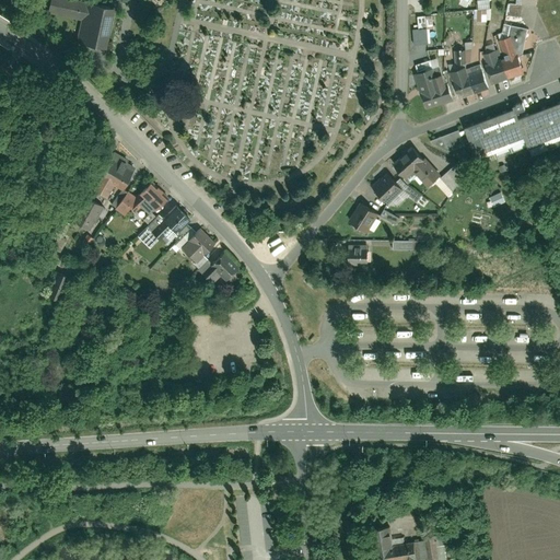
[(112,3),(92,0),(55,0),(54,10),(83,15),(79,38),(92,41),(103,43),(112,3)]
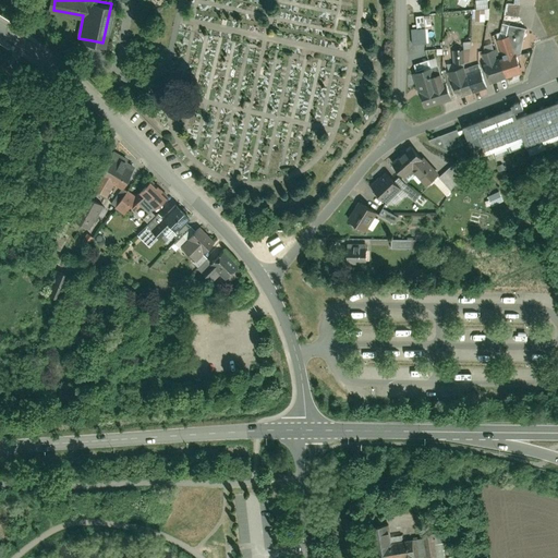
[(475,0),(476,21),(489,21),(488,0),(475,0)]
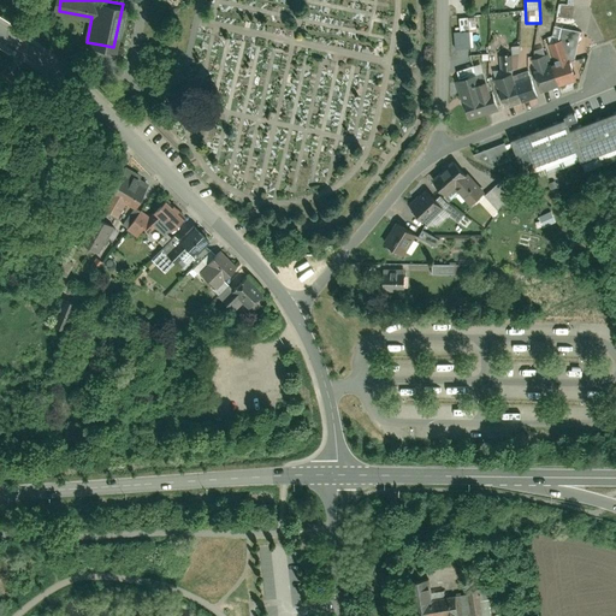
[(562,16),(573,18),(575,5),(560,3),(556,25),(560,25),(562,16)]
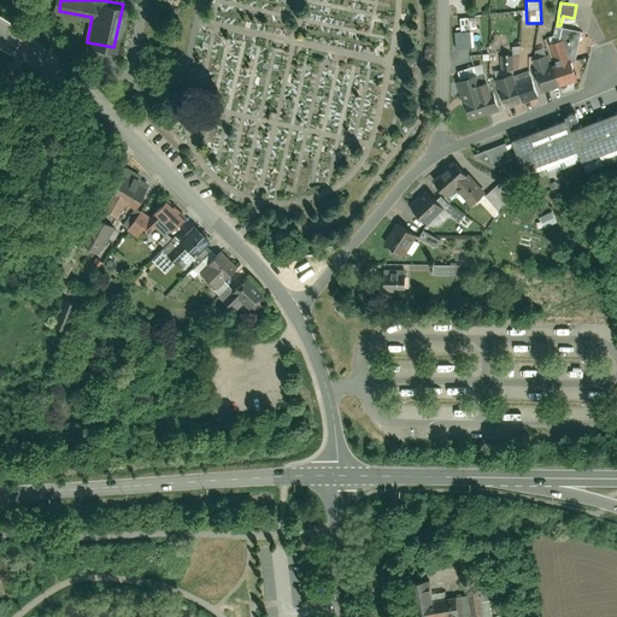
[(462,30),(456,31),(457,50),(472,48),(471,30),(477,30),(476,17),(460,17),(462,30)]
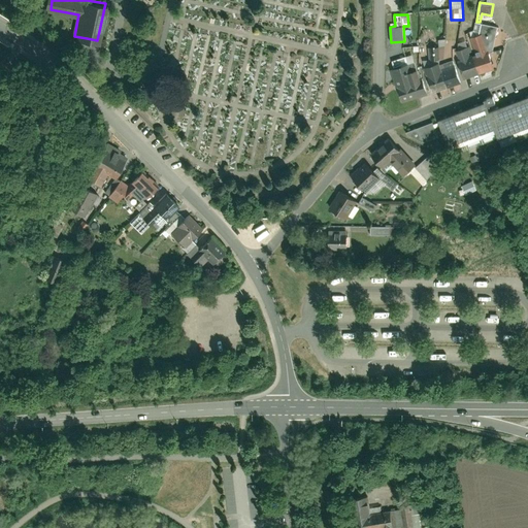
[(474,23),(470,38),(476,56),(472,57),(479,74),(495,68),(489,52),(493,51),(498,28),(474,23)]
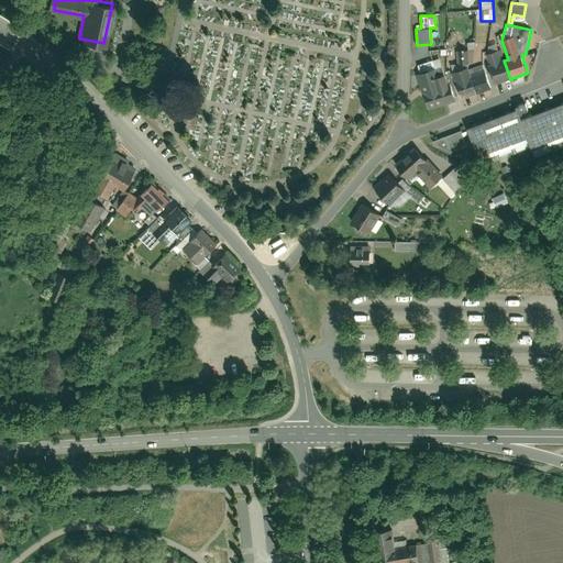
[(488,66),(494,84),(510,79),(504,61),(503,61),(499,51),(487,54),(490,65),(488,66)]
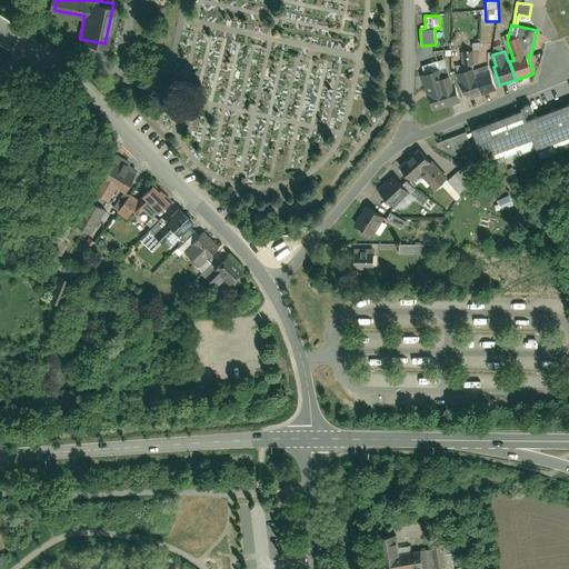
[(467,100),(485,93),(478,76),(475,68),(457,75),(467,100)]
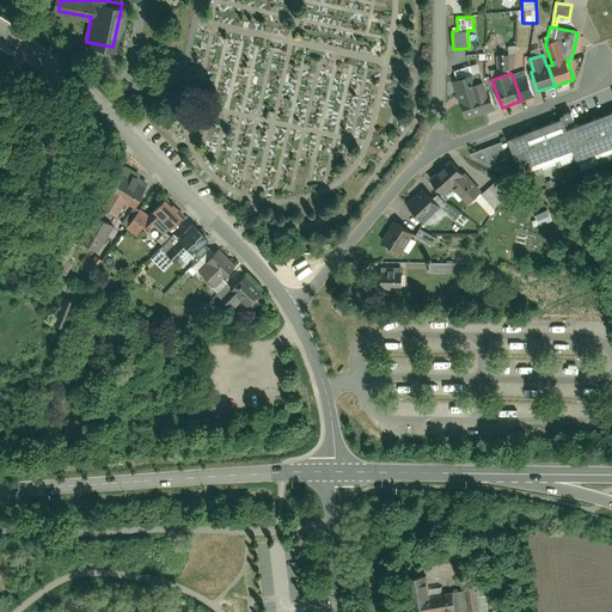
[(466,120),(496,109),(490,95),(487,81),(476,86),(472,74),(452,81),(459,101),(466,120)]
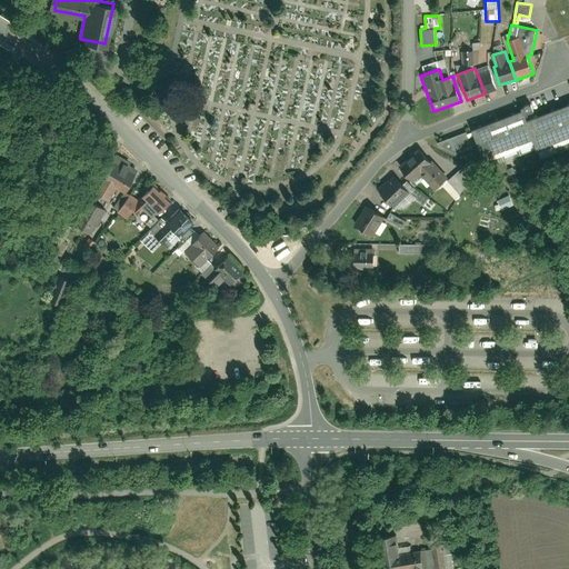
[(491,71),(478,76),(485,93),(498,89),(491,71)]
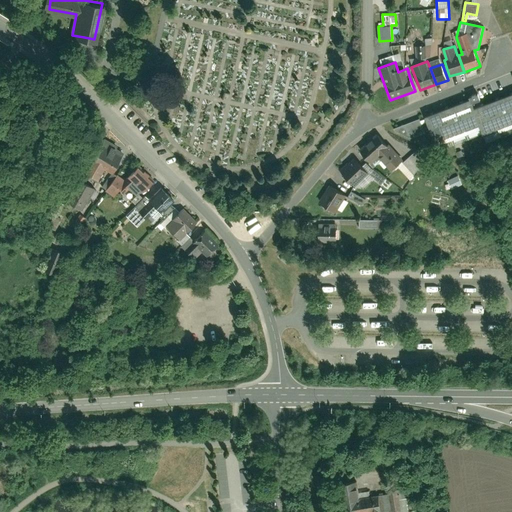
[(480,126),(483,134),(511,123),(511,94),(473,109),(470,100),(424,117),(433,143),(480,126)]
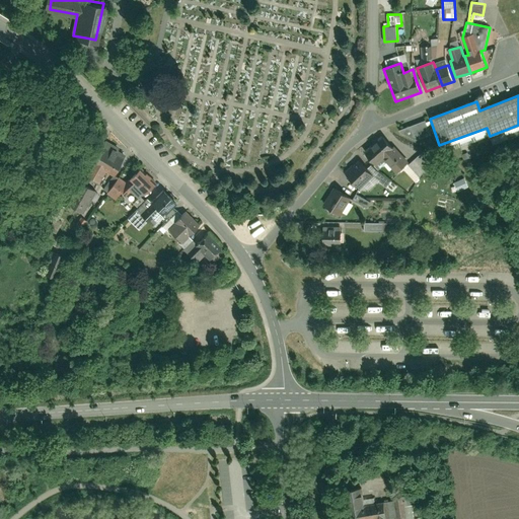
[(413,141),(431,135),(426,120),(400,129),(402,136),(411,134),(413,141)]
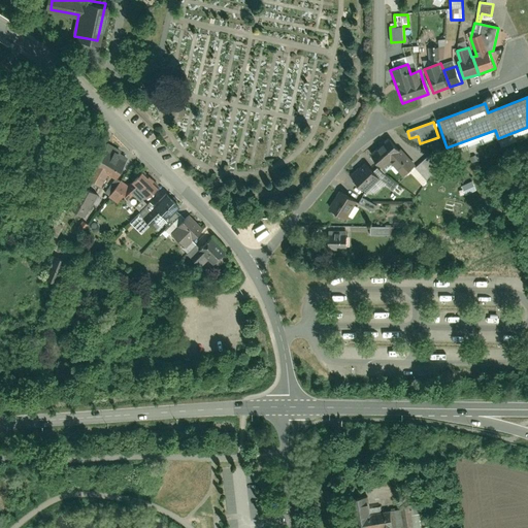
[(402,152),(389,137),(369,155),(382,169),(390,162),(403,176),(416,165),(403,151),(402,152)]
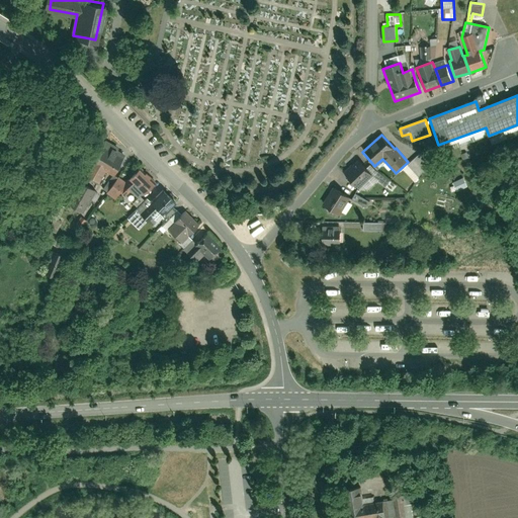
[(403,169),(414,179),(435,159),(424,148),(403,169)]
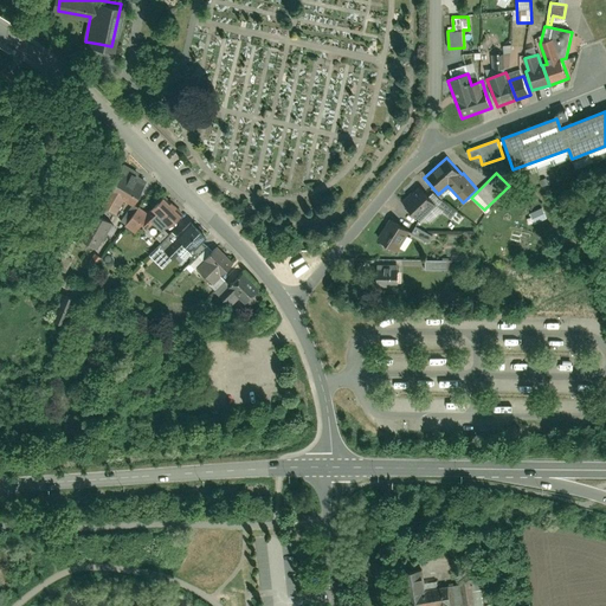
[(137,186),(124,178),(108,202),(123,212),(129,204),(134,207),(143,192),(136,187),(137,186)]
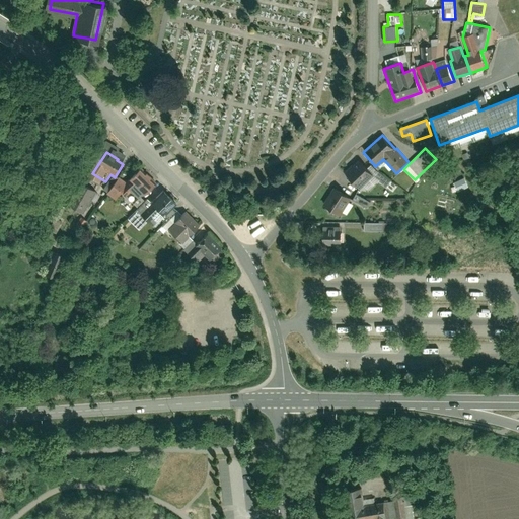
[(358,191),(374,175),(360,161),(354,167),(353,167),(344,175),(358,191)]
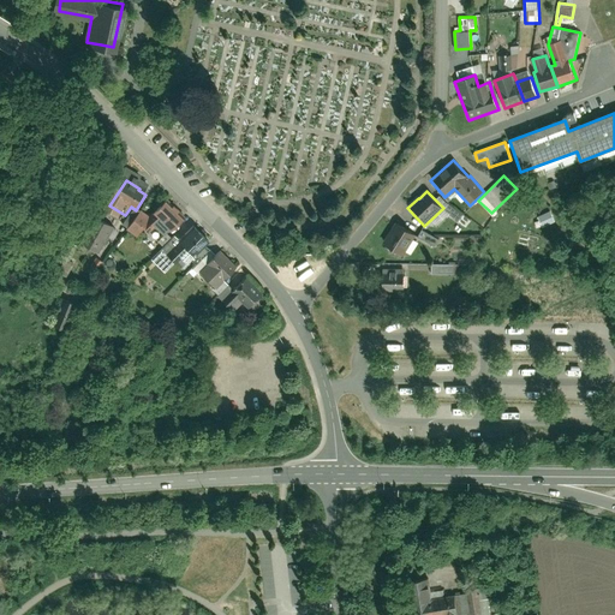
[(153,212),(171,230),(184,216),(167,198),(153,212)]
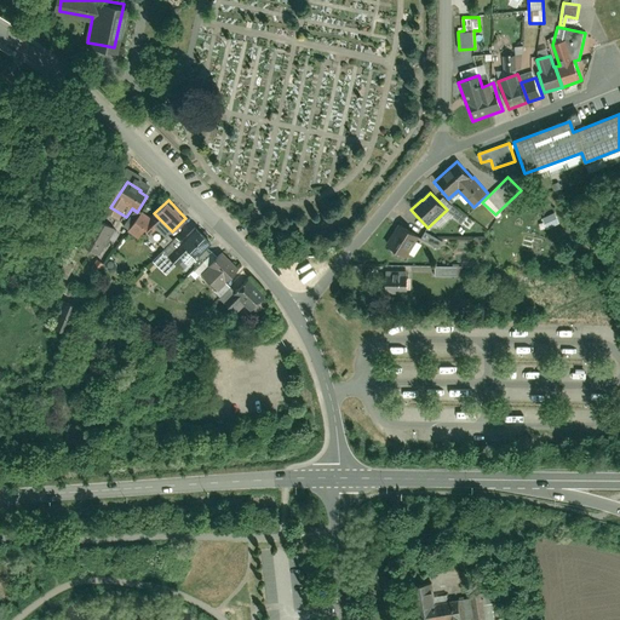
[(125,219),(108,210),(95,230),(110,241),(125,219)]
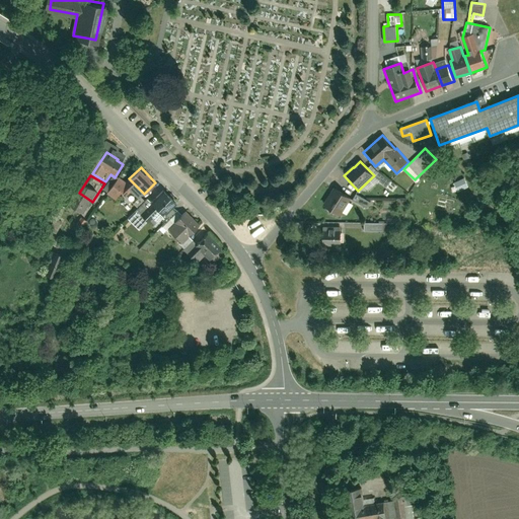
[(457,192),(468,188),(465,178),(454,182),(457,192)]
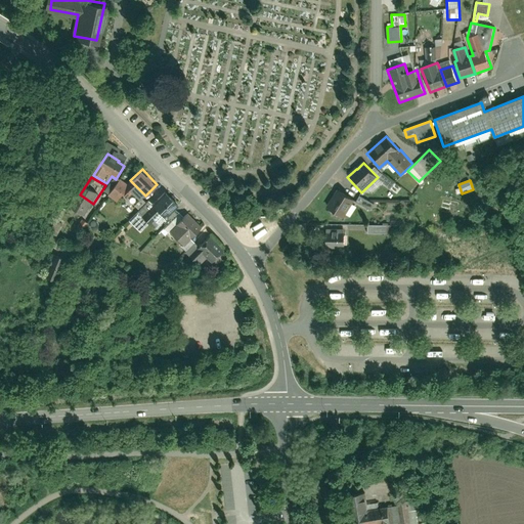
[(354,200),(337,189),(326,208),(344,218),(354,200)]
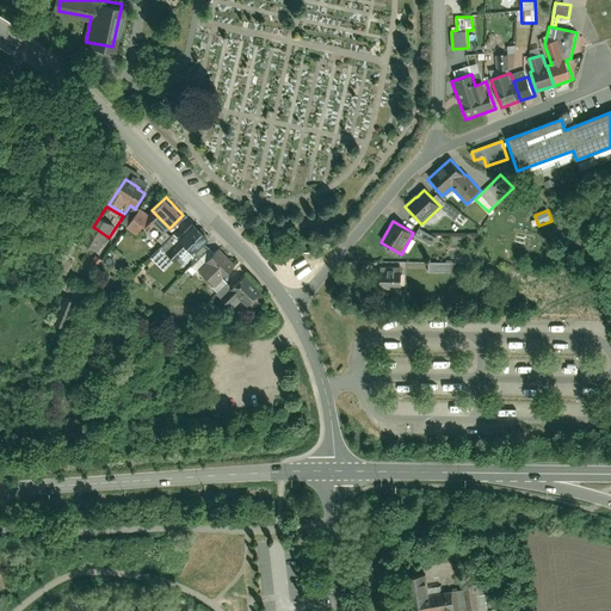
[(178,241),(192,254),(208,239),(193,226),(178,241)]
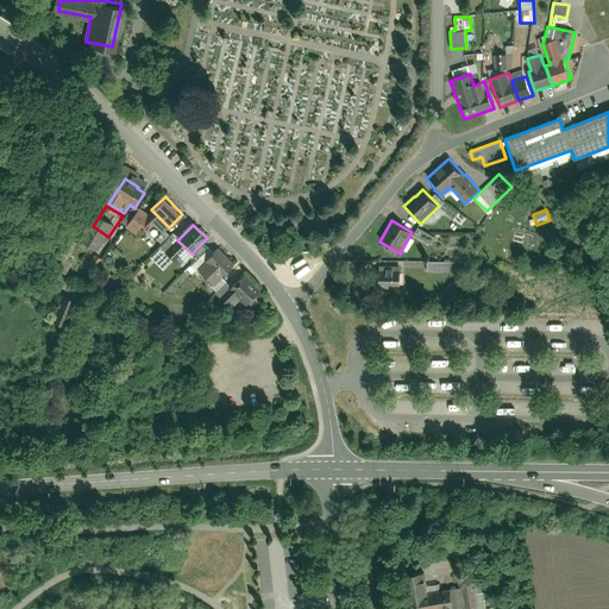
[(415,233),(431,243),(434,237),(419,227),(415,233)]
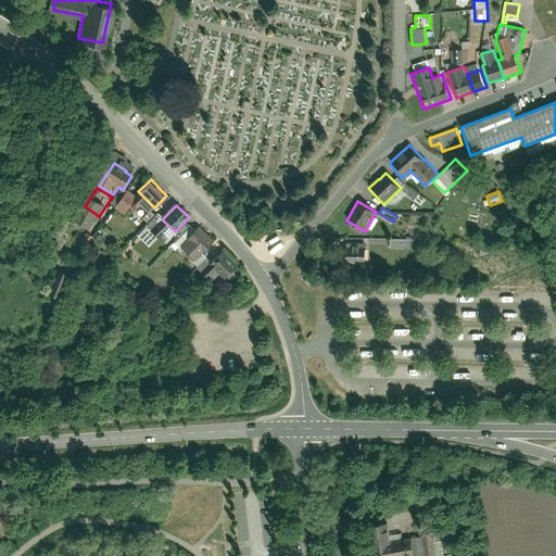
[(180,248),(194,261),(213,242),(200,229),(180,248)]
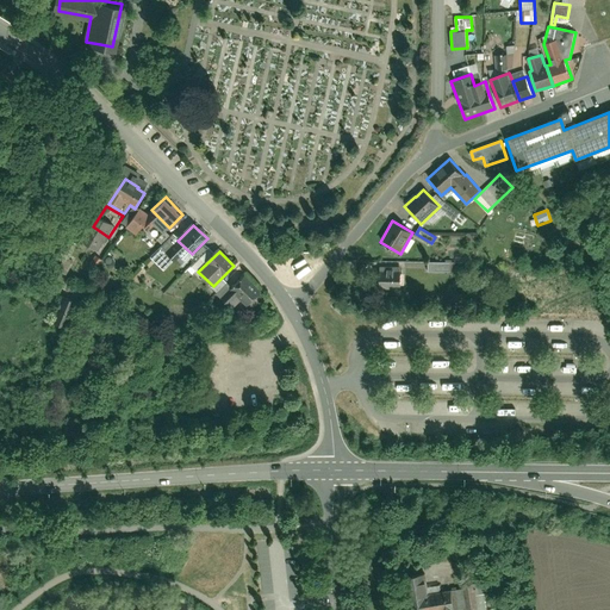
[(449,262),(428,262),(428,272),(449,272),(449,262)]
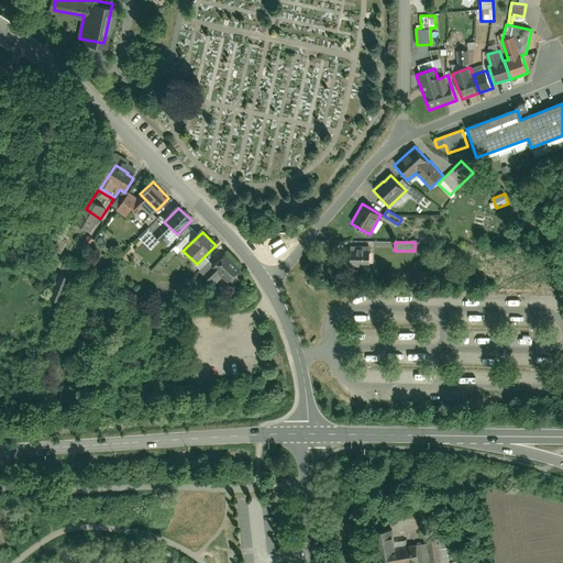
[(373,266),(373,254),(363,254),(363,251),(351,251),(351,266),(373,266)]
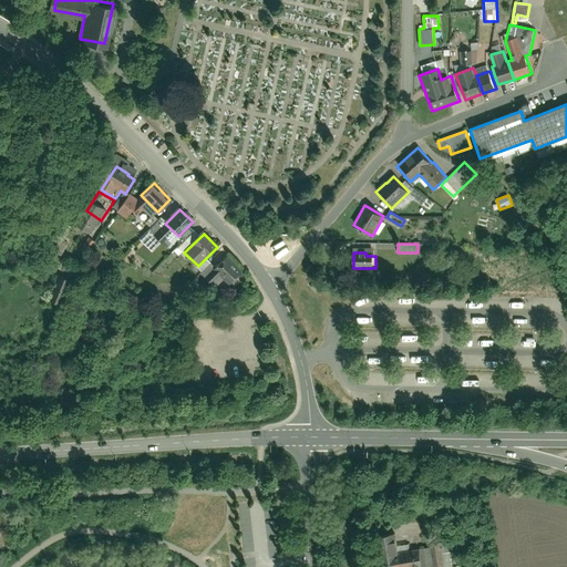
[(241,270),(226,256),(205,279),(213,286),(220,277),(229,285),(241,270)]
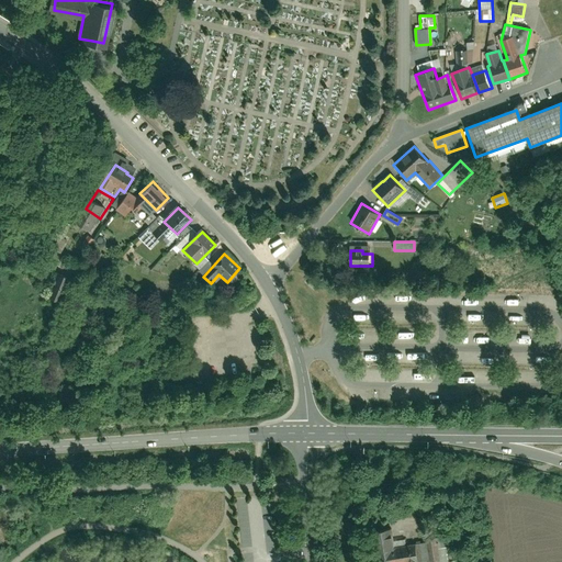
[(70,278),(55,273),(46,296),(63,302),(70,278)]
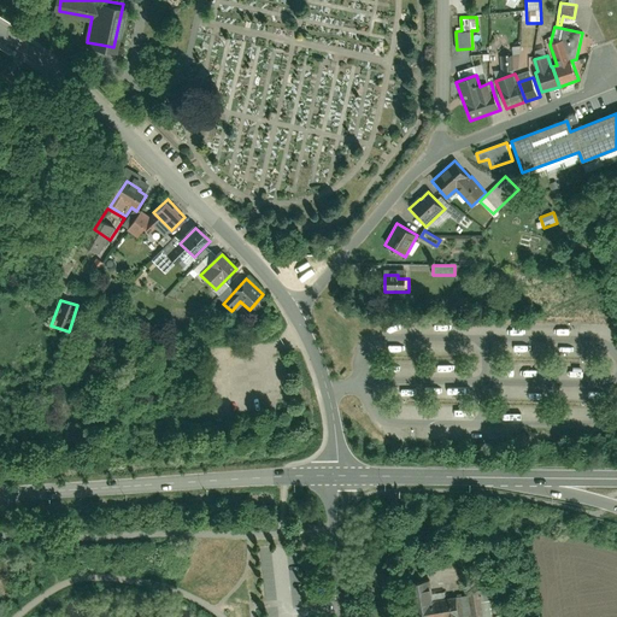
[(409,583),(413,616),(458,616),(471,615),(471,616),(488,616),(489,616),(485,589),(469,592),(469,595),(446,598),(445,592),(432,594),(429,580),(409,583)]
